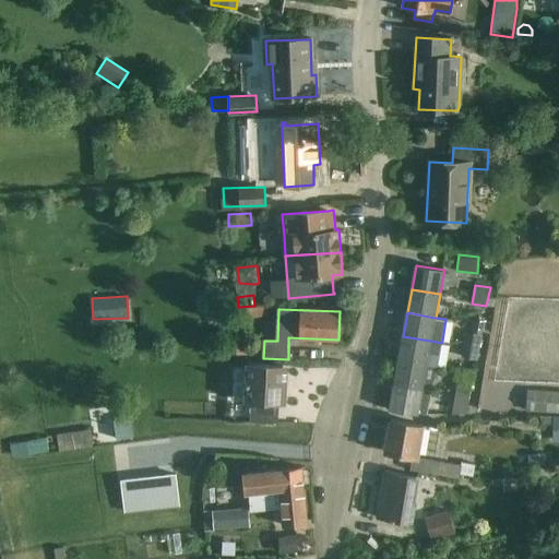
[(473,320),(472,328),(474,328),(483,329),(485,330),(486,320),(483,320),(473,320)]
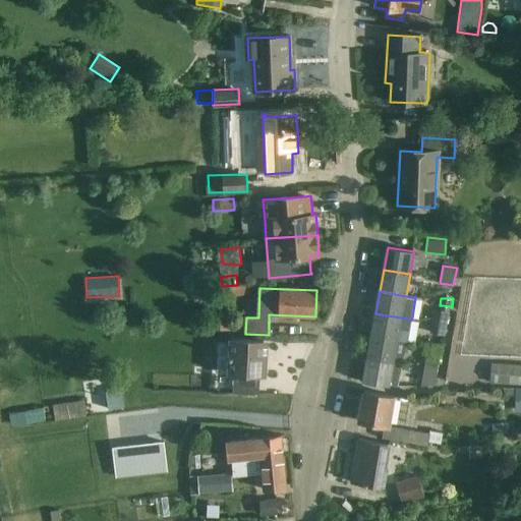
[(435,309),(432,319),(433,319),(448,321),(449,312),(441,310),(435,309)]
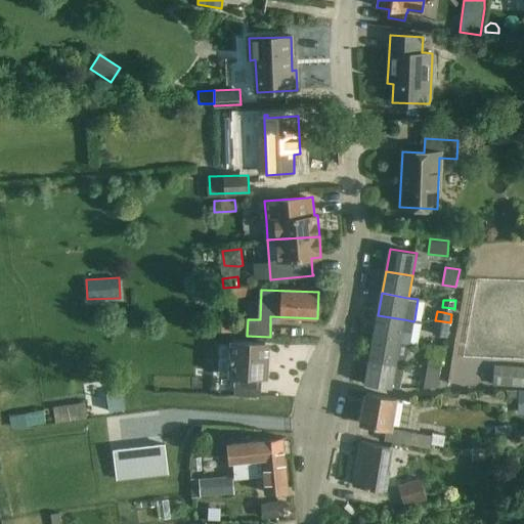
[(375,337),(375,338),(400,343),(409,345),(410,342),(413,321),(404,319),(403,319),(378,315),(375,337)]
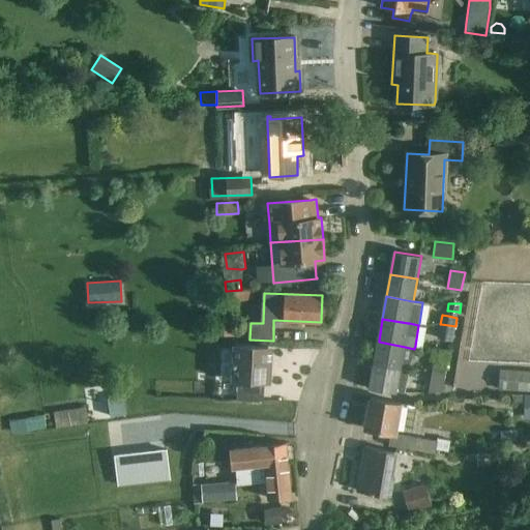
[(438,339),(451,341),(452,342),(455,326),(441,324),(440,324),(438,339)]
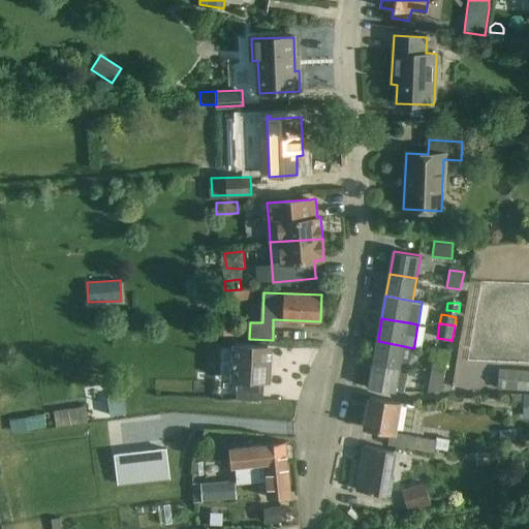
[(378,341),(374,363),(400,368),(408,370),(409,370),(413,348),(404,346),(378,341)]
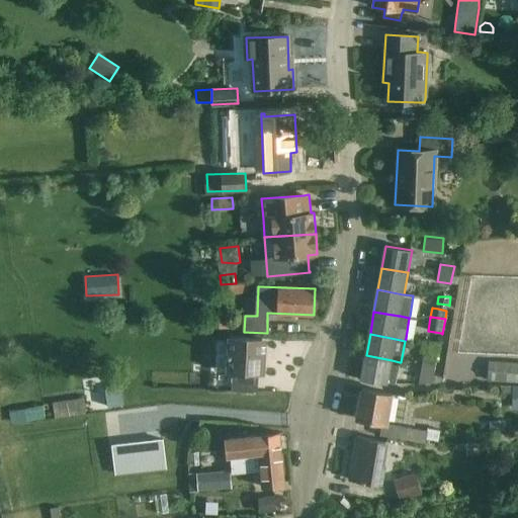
[(263,373),(264,355),(261,355),(262,339),(230,337),(228,371),(234,371),(233,390),(258,391),(259,373),(263,373)]
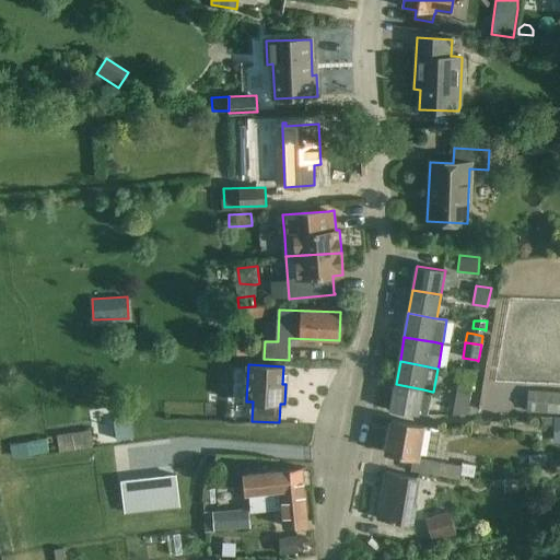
[(453,415),(468,413),(473,383),(459,381),(453,415)]
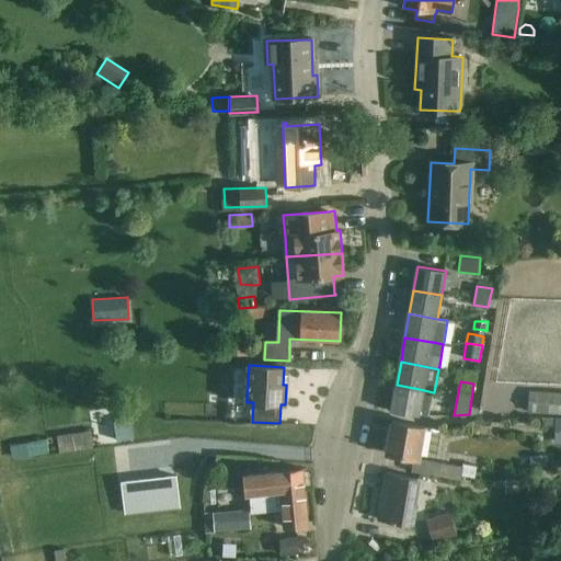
[(397,385),(392,410),(430,415),(431,415),(434,392),(433,392),(424,390),(397,385)]
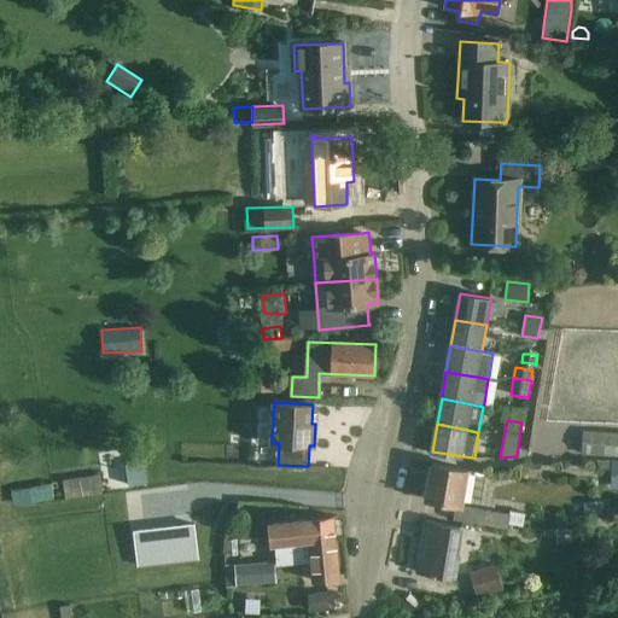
[(582,431),(581,454),(601,455),(617,455),(617,432),(602,431),(582,431)]
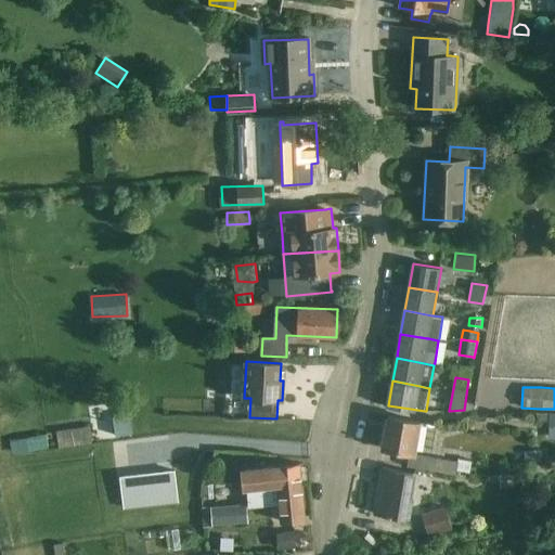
[(130,414),(112,416),(115,435),(132,433),(130,414)]
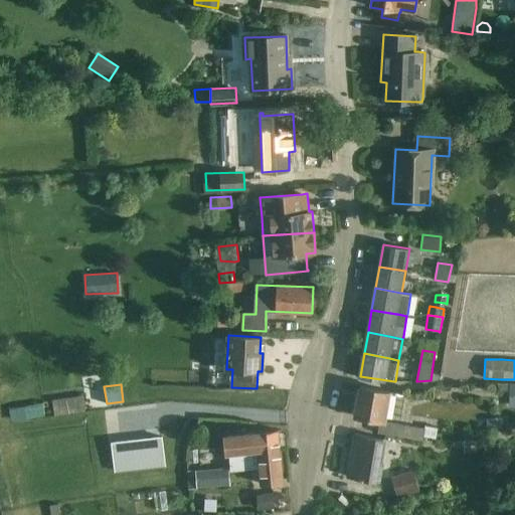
[(354,415),(386,421),(391,392),(360,386),(354,415)]
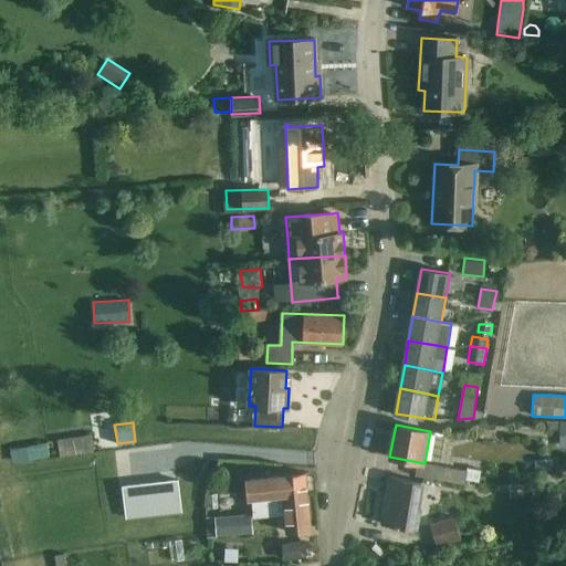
[(92,433),(58,439),(60,457),(94,452),(92,433)]
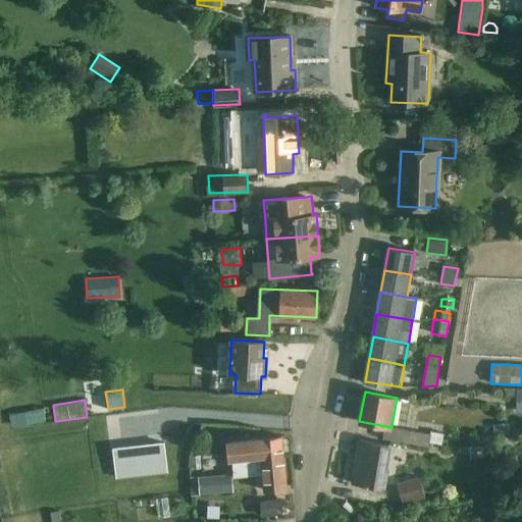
[(494,435),(502,434),(509,433),(508,423),(493,424),(494,435)]
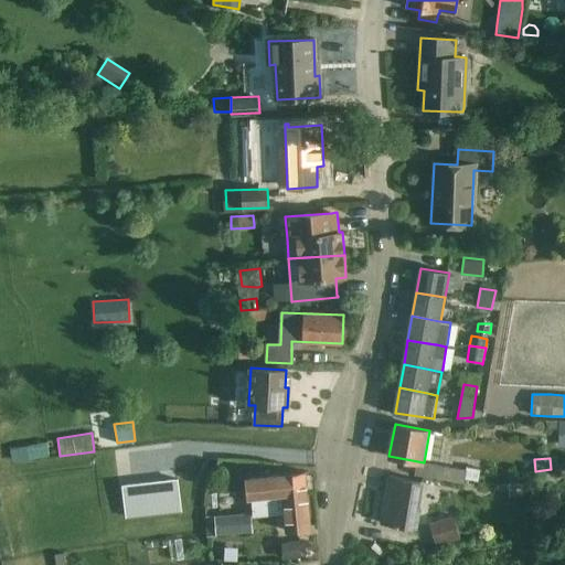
[(424,462),(422,476),(443,479),(458,481),(464,482),(465,478),(466,469),(458,468),(445,466),(424,462)]
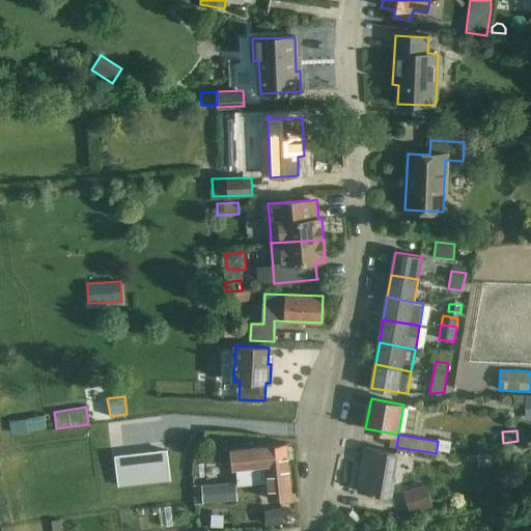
[(438,441),(437,449),(449,451),(451,441),(439,439),(438,441)]
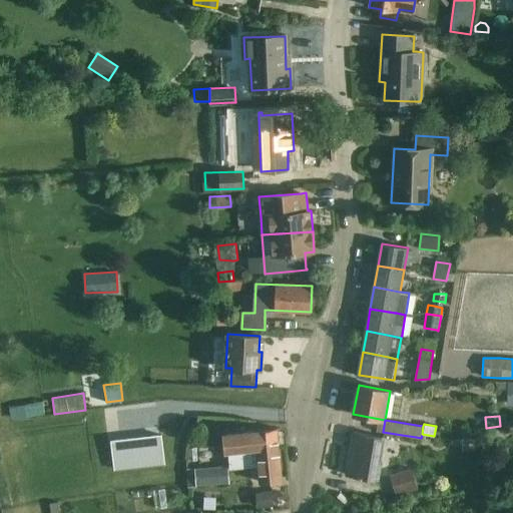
[(278,428),(222,434),(222,436),(224,450),(224,453),(230,452),(257,450),(257,449),(280,447),(278,428)]
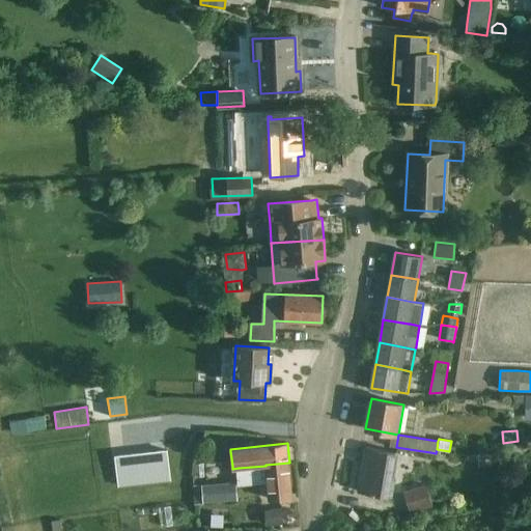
[(393,477),(397,452),(365,447),(358,492),(391,498),(394,477),(393,477)]
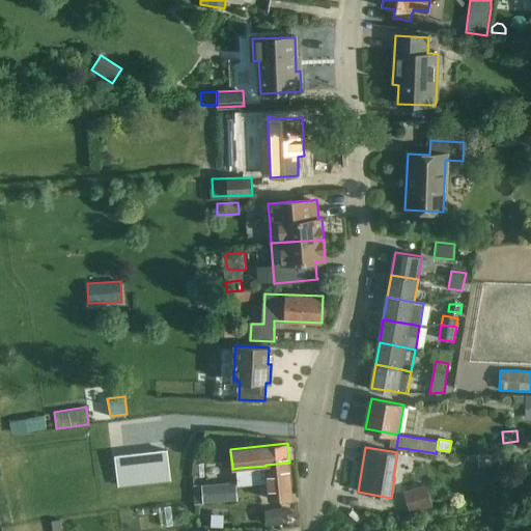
[(166,451),(116,456),(119,485),(169,479),(166,454),(166,451)]
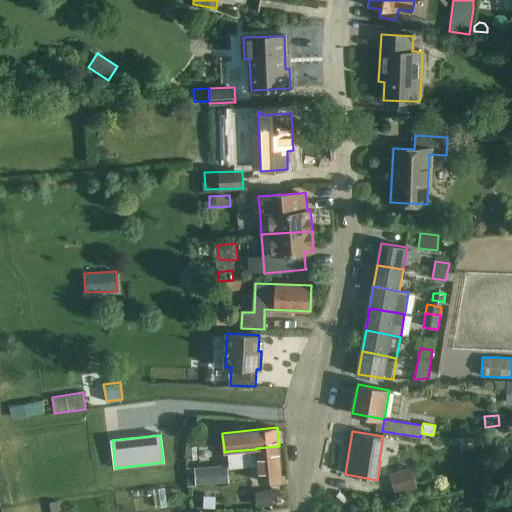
[(260,481),(282,479),(279,446),(256,448),(256,449),(230,451),(231,467),(258,465),(260,481)]
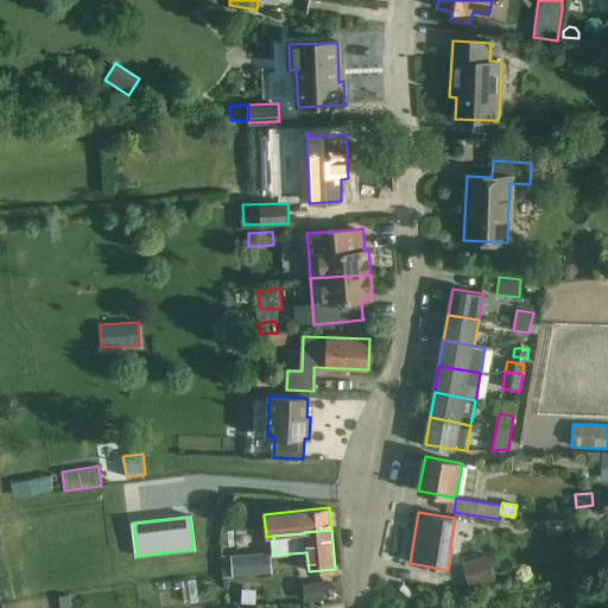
[(271,551),(232,553),(221,555),(222,576),(272,572),(271,551)]
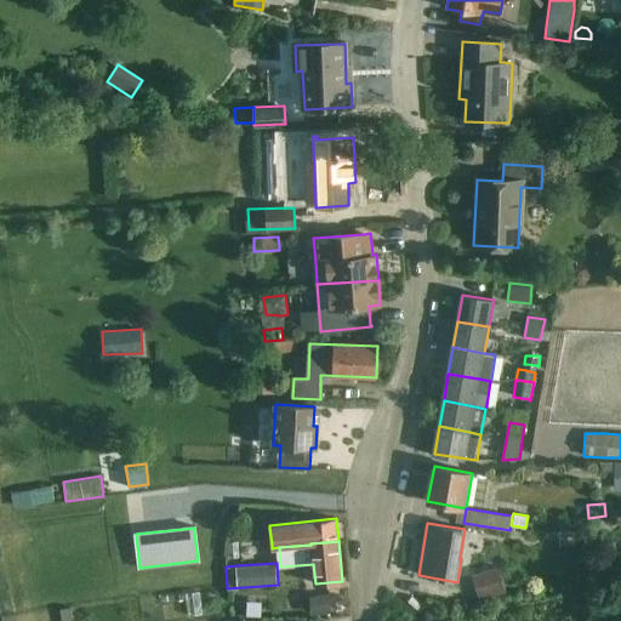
[(474,574),(472,575),(480,599),(507,590),(503,581),(499,565),(474,574)]
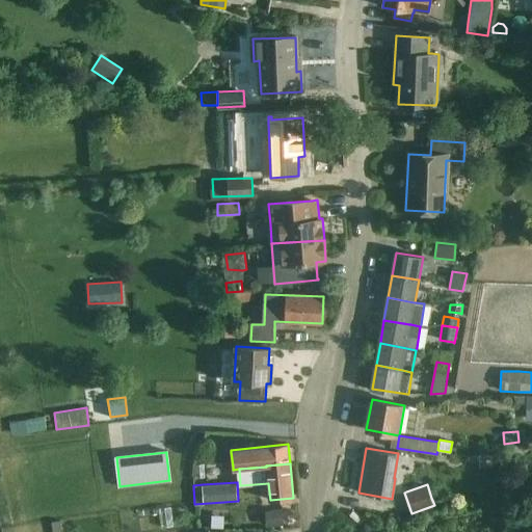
[(269,510),(271,527),(288,525),(287,508),(269,510)]
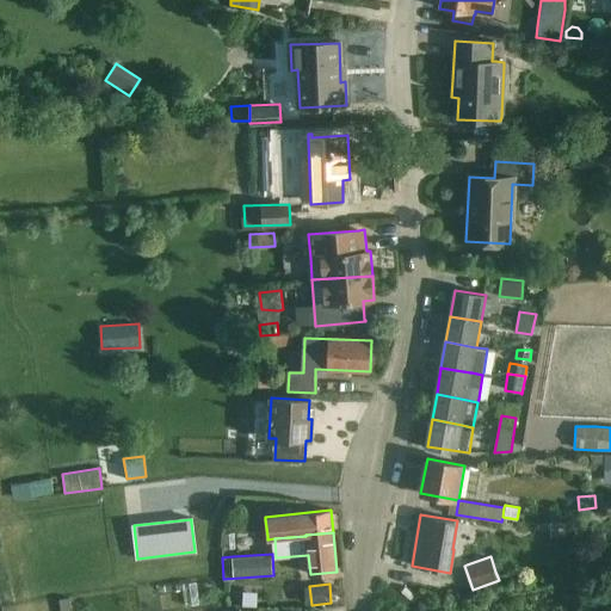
[(448,604),(449,610),(468,610),(467,599),(448,604)]
